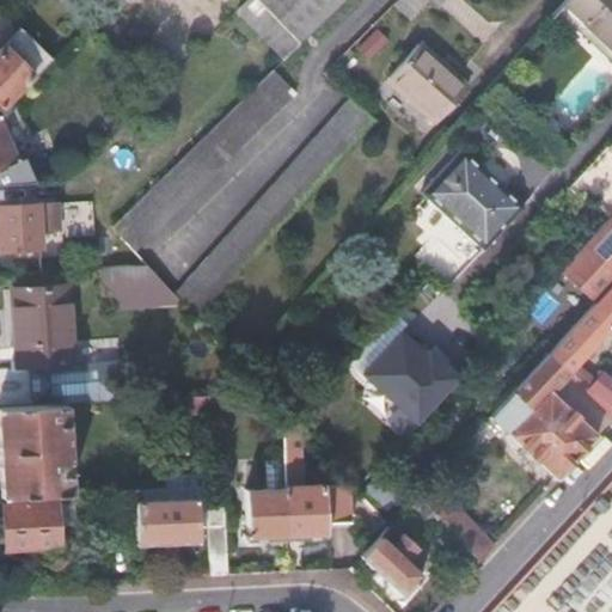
[(300,44),(344,0),(255,0),(267,11),(300,44)]
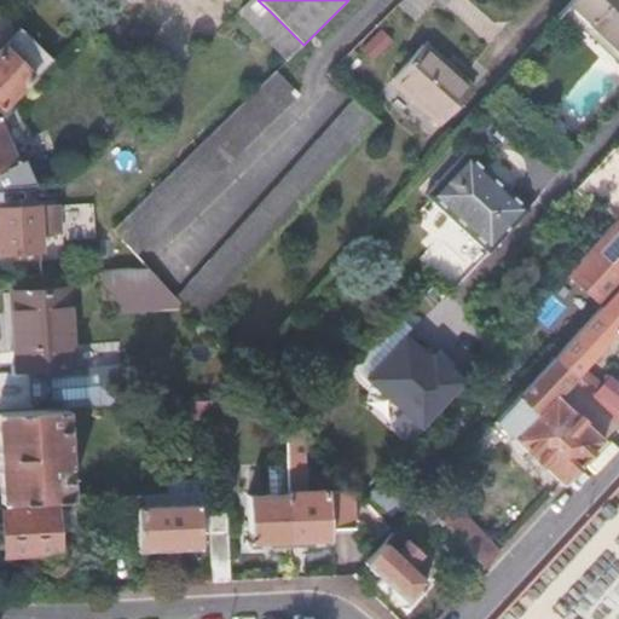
[(412,18),(424,7),(416,0),(401,0),(399,4),(412,18)]
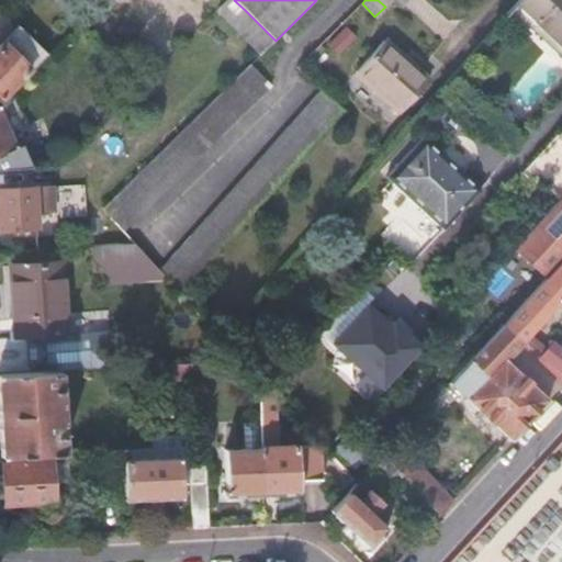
[(561,42),(561,0),(516,0),(513,3),(532,22),(559,46),(561,42)]
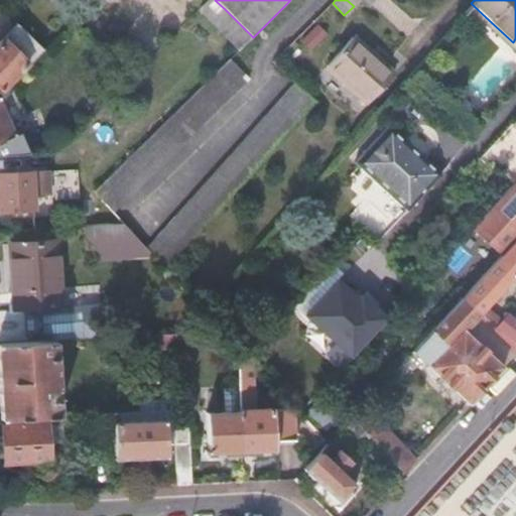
[(239,50),(253,37),(225,9),(211,21),(239,50)]
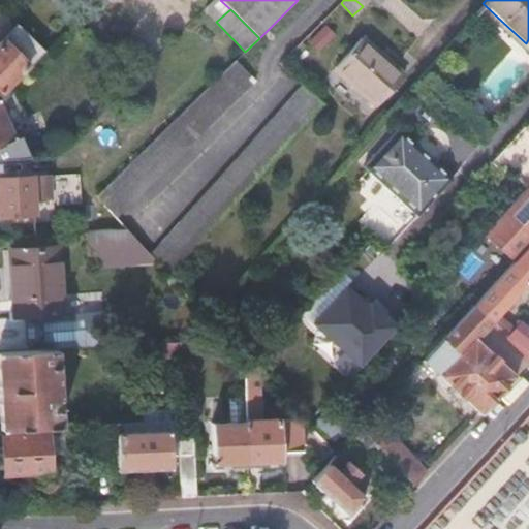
[(526,43),(501,21),(497,26),(521,49),(526,43)]
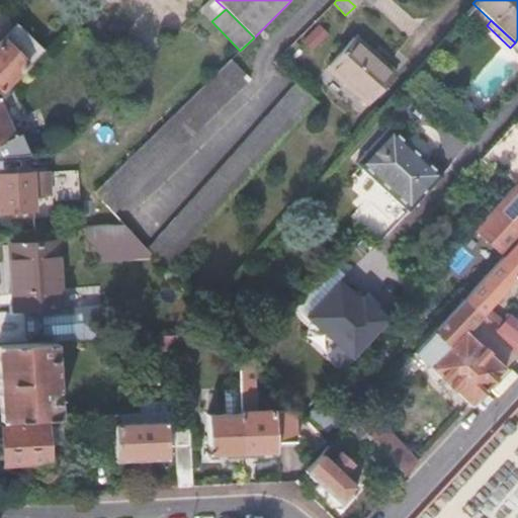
[(301,39),(312,51),(328,32),(318,22),(301,39)]
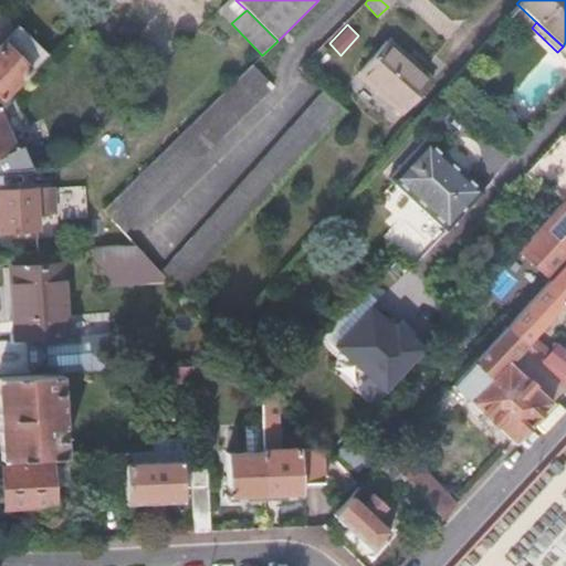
[(0,98),(29,71),(31,74),(48,56),(18,28),(0,45),(0,98)]
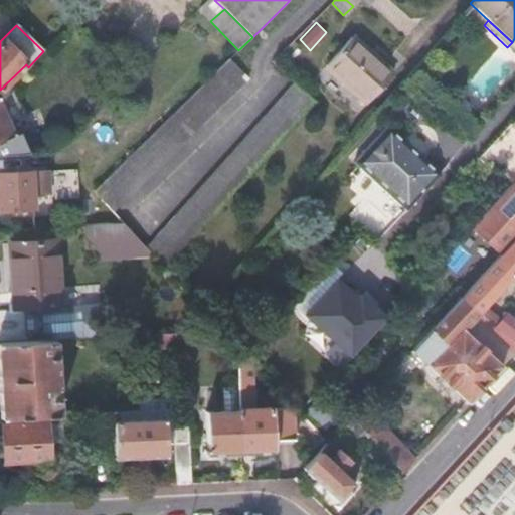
[(358,95),(382,66),(351,39),(327,66),(358,95)]
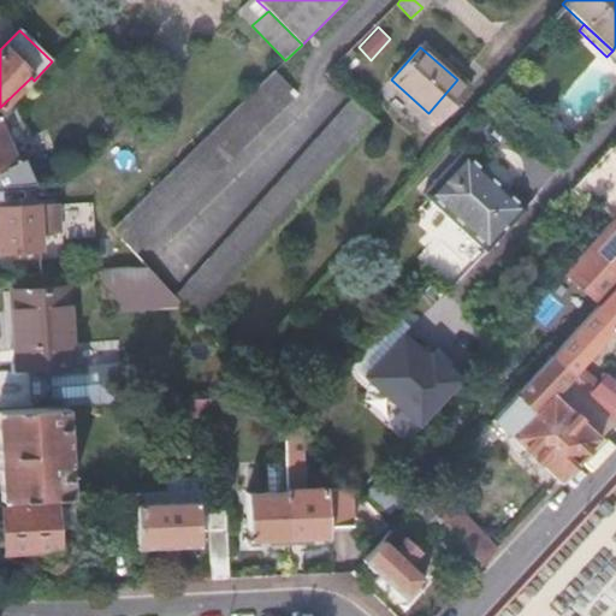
[(296,93),(276,70),(114,229),(136,252),(296,93)]
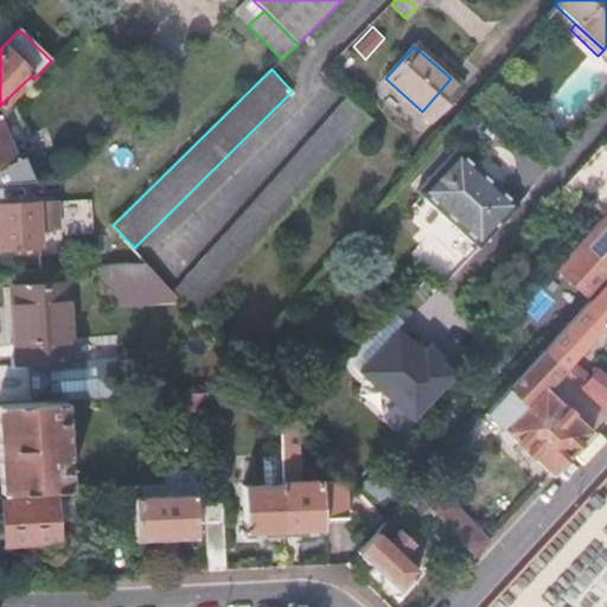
[(461,88),(451,78),(422,112),(434,121),(461,88)]
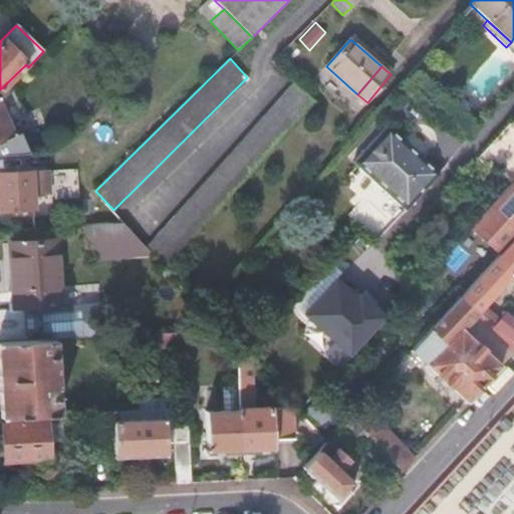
[(147,246),(153,252),(167,267),(314,101),(294,81),(147,246)]
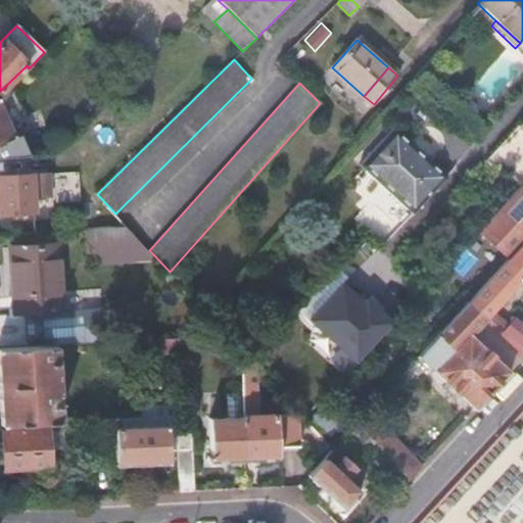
[(0,147),(2,147),(1,142),(13,138),(0,108),(0,147)]
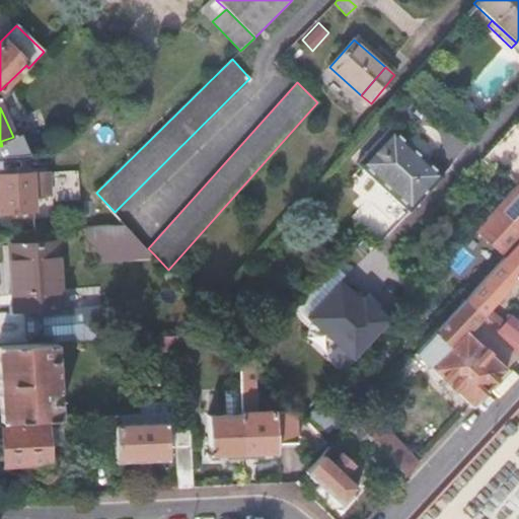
[(518,119),(489,152),(518,180),(518,179),(518,119)]
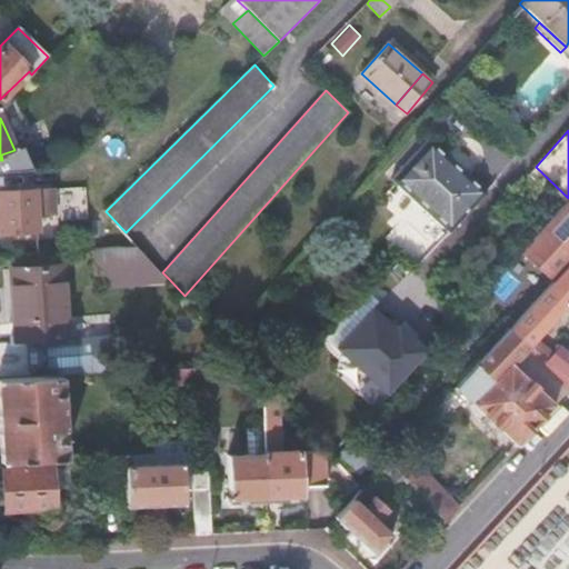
[(391,178),(420,205),(458,163),(429,137),(391,178)]
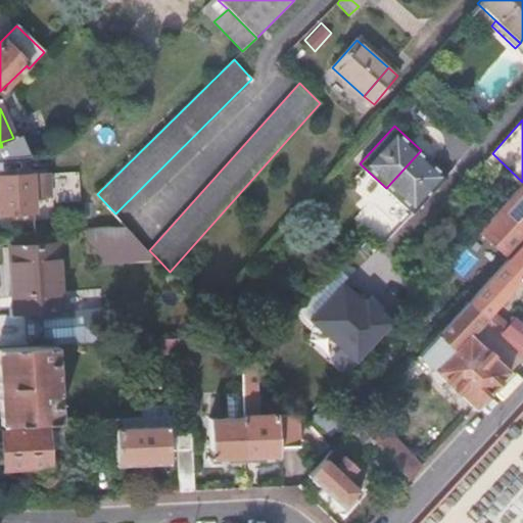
[(0,158),(22,157),(13,138),(1,142),(2,147),(0,147),(0,158)]
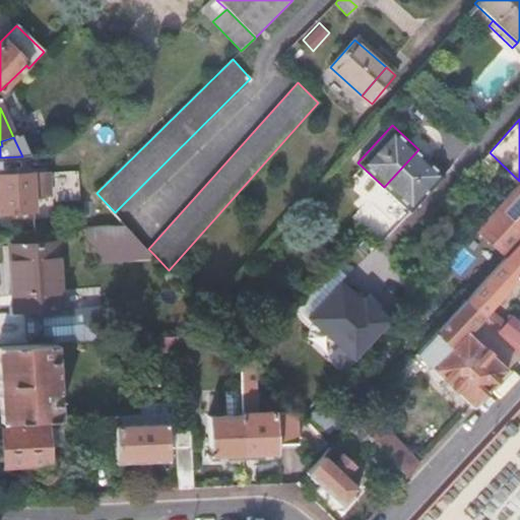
[(384,187),(406,208),(441,170),(418,149),(384,187)]
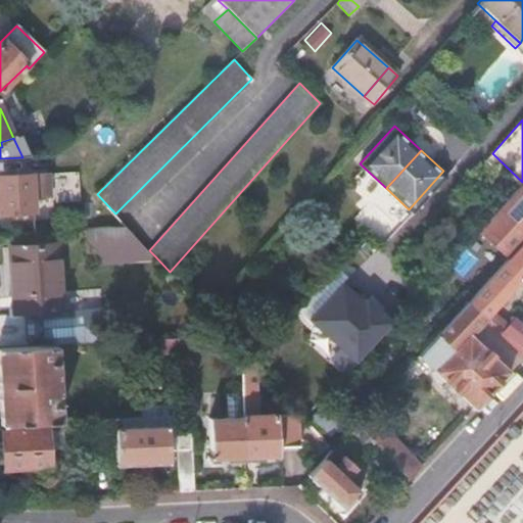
[(443,171),(409,209),(413,212),(447,174),(443,171)]
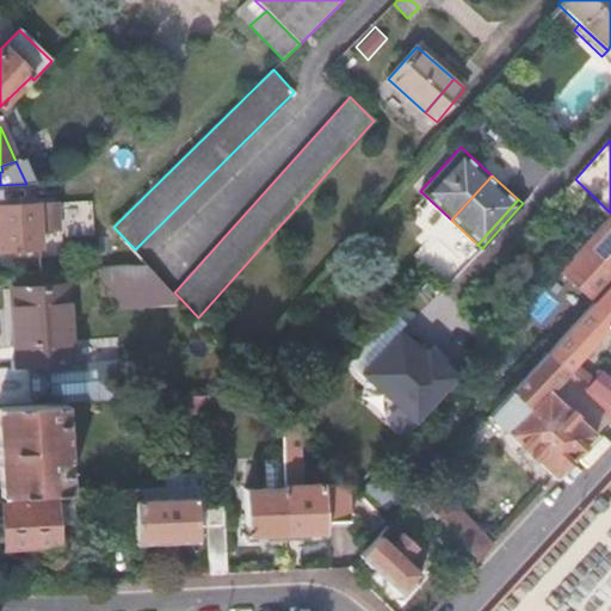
[(0,246),(39,245),(37,204),(0,205),(0,246)]
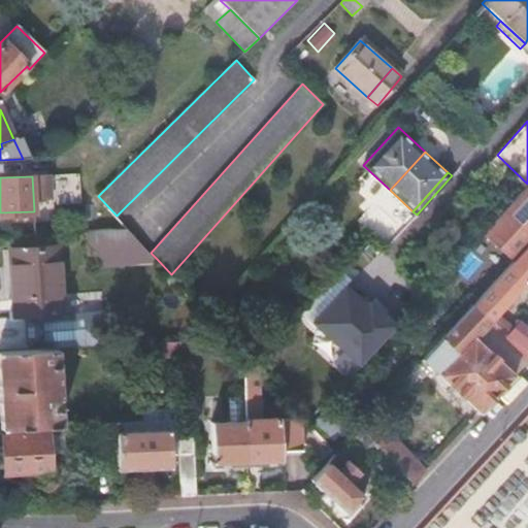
[(527,183),(527,184),(512,201),(527,217),(527,183)]
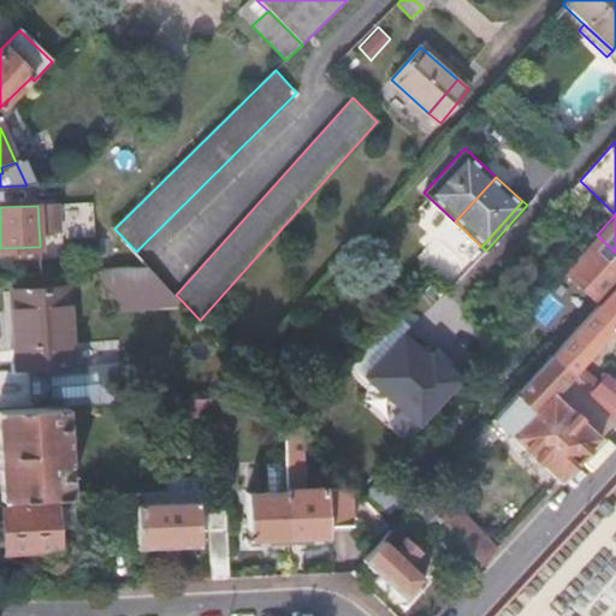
[(149,267),(110,270),(112,306),(183,302),(176,295),(149,267)]
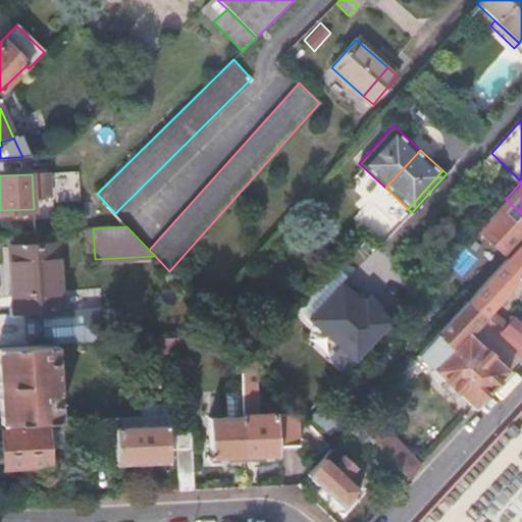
[(60,309),(56,245),(10,247),(14,311),(60,309)]
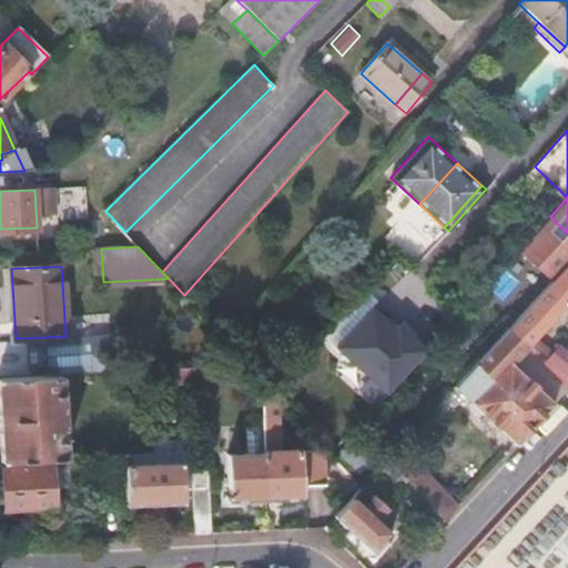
[(510,327),(530,344),(567,303),(567,281),(560,274),(510,327)]
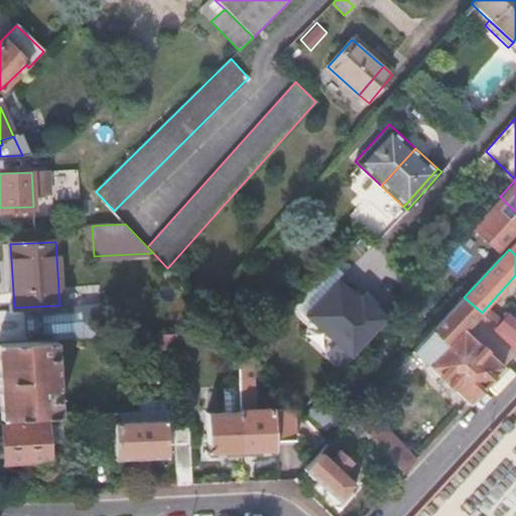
[(464,331),(504,366),(515,353),(515,342),(500,329),(482,312),(464,331)]
